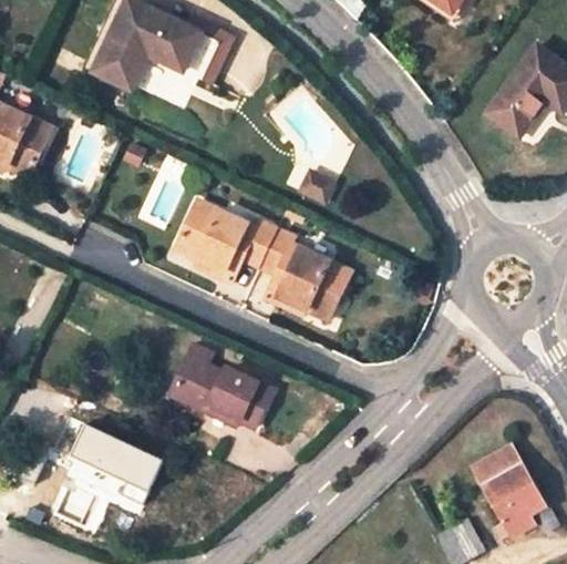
[(127,0),(95,68),(134,86),(145,63),(141,60),(146,49),(151,51),(187,68),(205,29),(143,0),(127,0)]
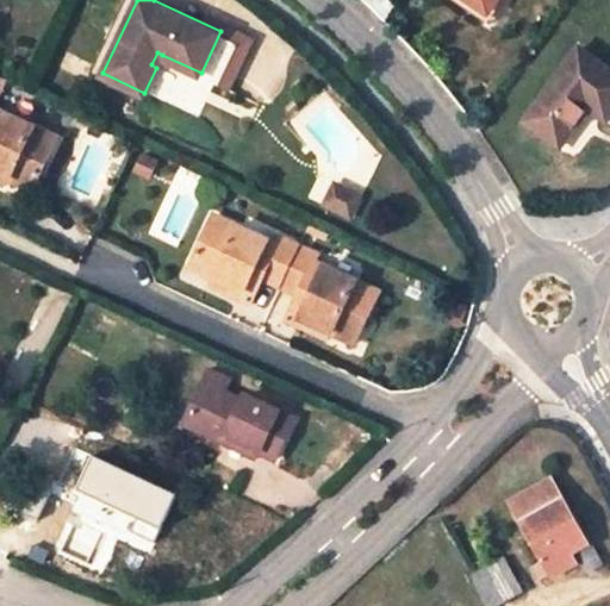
[(609,114),(609,64),(579,44),(527,118),(562,142),(591,102),(609,116),(609,114)]
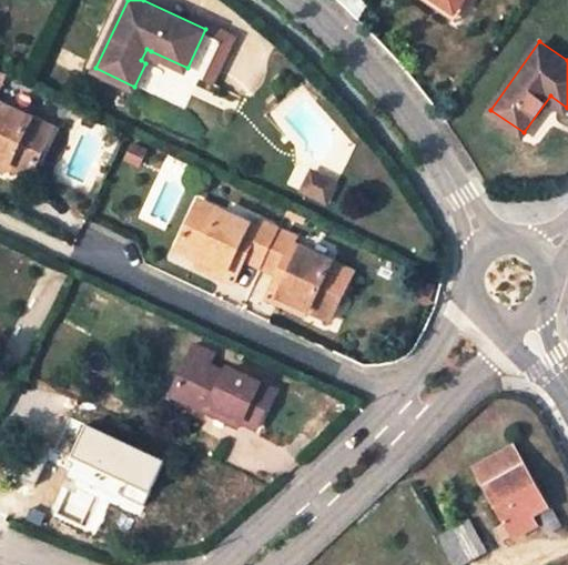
[(146,49),(141,60),(145,63),(151,51),(146,49)]
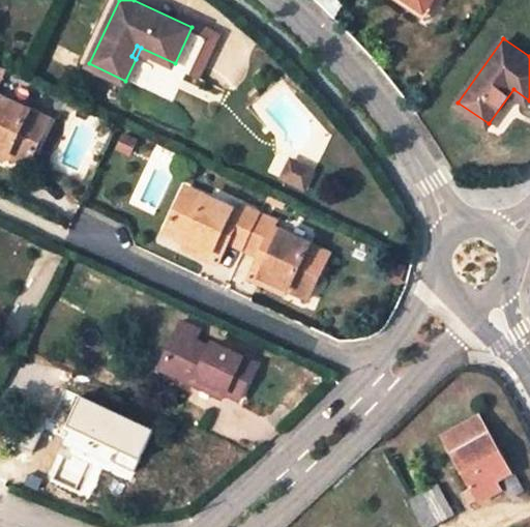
[(0,148),(8,153),(28,163),(49,118),(0,94),(0,148)]
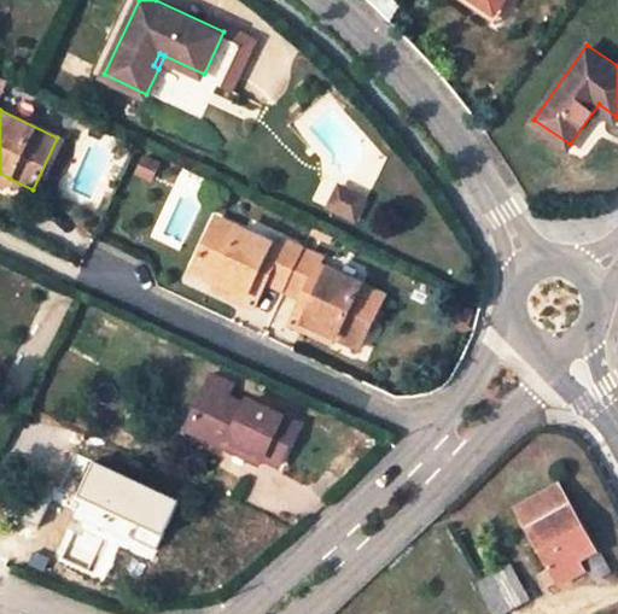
[(355,218),(366,196),(338,183),(328,206),(355,218)]
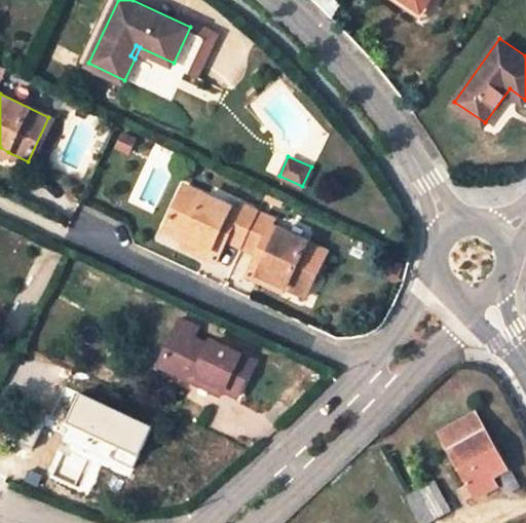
[(217,237),(225,241),(228,235),(243,243),(259,208),(243,200),(240,207),(184,180),(164,226),(183,234),(212,248),(217,237)]
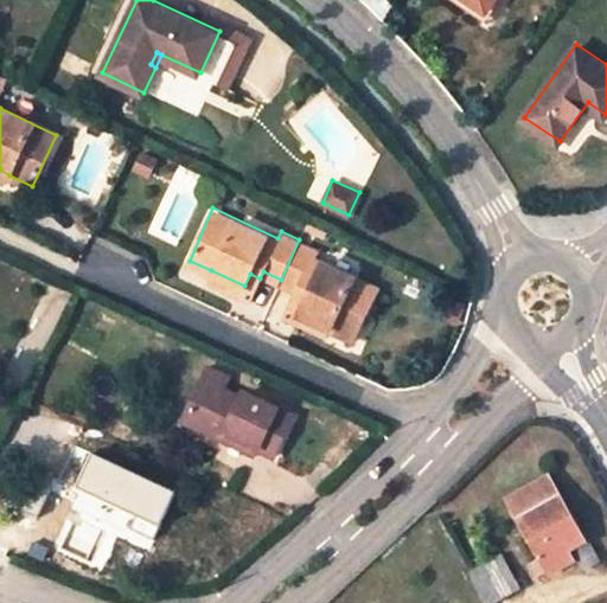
[(281,280),(298,288),(294,295),(305,300),(300,312),(332,327),(355,338),(378,287),(317,256),(319,250),(299,239),(281,280)]
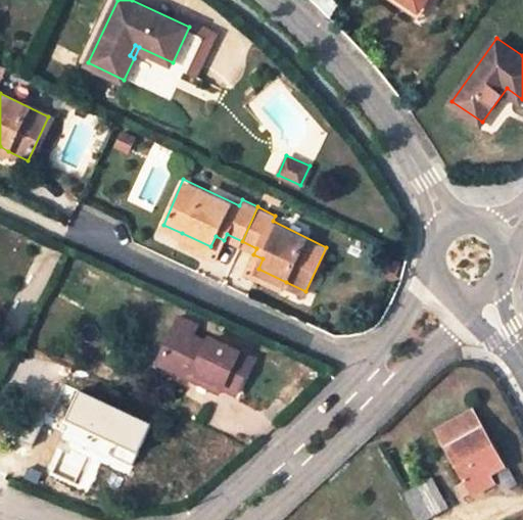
[(179,240),(216,258),(224,240),(216,236),(210,246),(182,233),(179,240)]
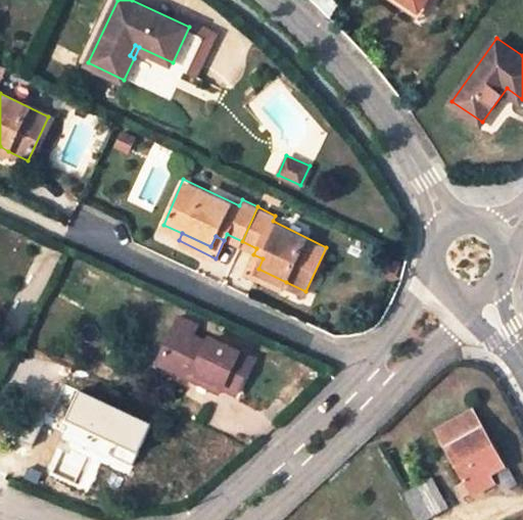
[(263,258),(253,254),(245,273),(282,290),(286,282),(258,269),(263,258)]
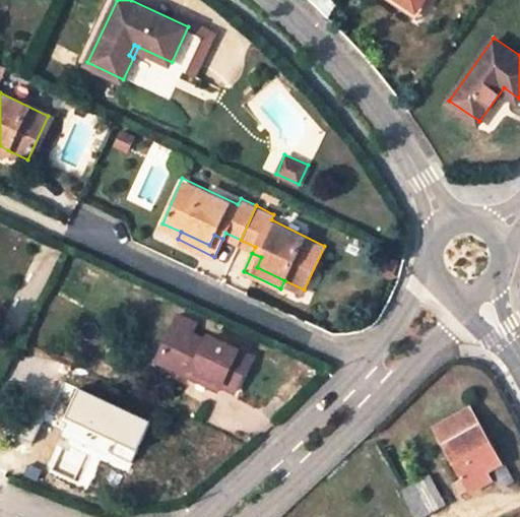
[(174,323),(157,358),(190,373),(192,369),(221,382),(236,388),(251,356),(208,335),(207,339),(190,331),(196,319),(182,312),(176,325),(174,323)]
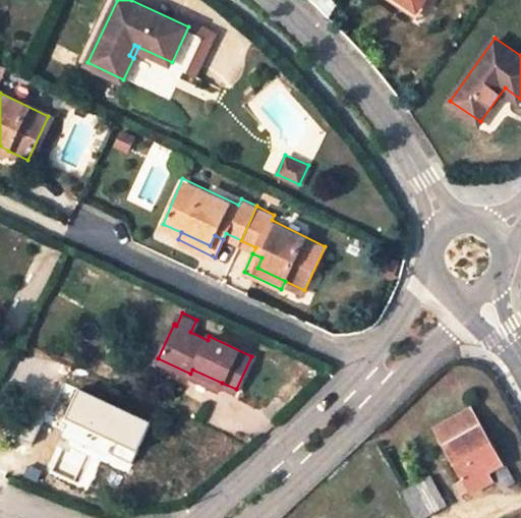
[(192,369),(190,373),(220,387),(222,383),(192,369)]
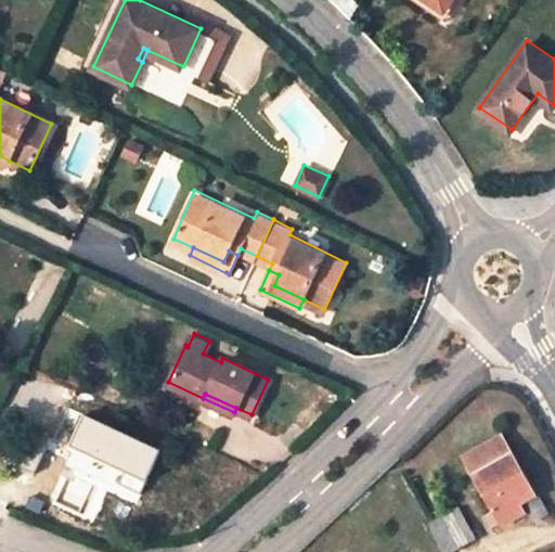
[(466,454),(498,509),(487,513),(493,523),(502,518),(504,521),(516,515),(511,505),(517,501),(533,492),(501,435),(466,454)]
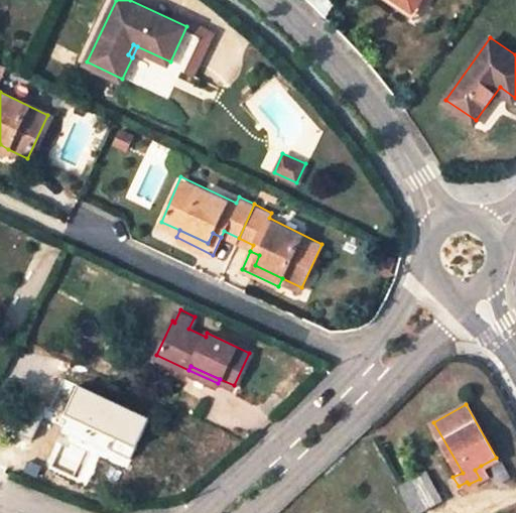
[(475,470),(480,479),(486,475),(481,466),(475,470)]
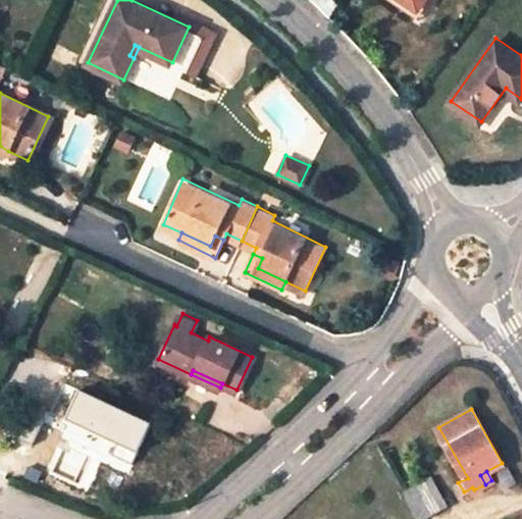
[(419,517),(446,504),(431,478),(406,491),(419,517)]
